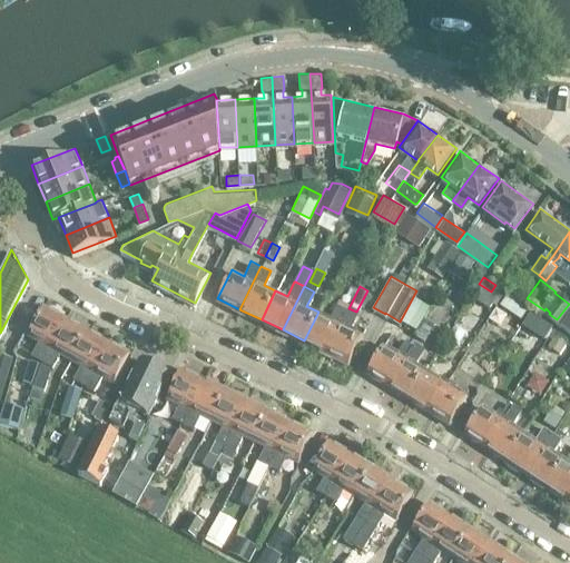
[(469,316),(480,299),(473,294),(461,310),(469,316)]
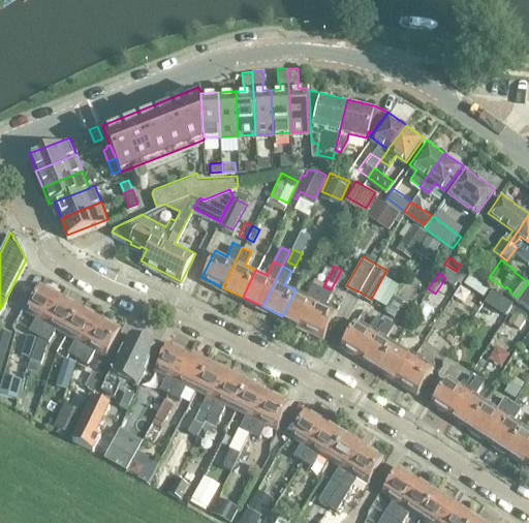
[(303,326),(322,285),(313,281),(306,295),(296,289),(282,316),(303,326)]
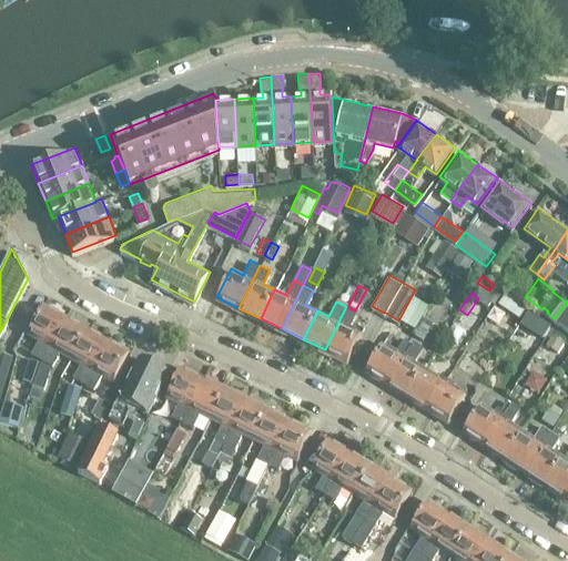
[(41,358),(66,315),(44,303),(28,332),(40,338),(31,353),(41,358)]
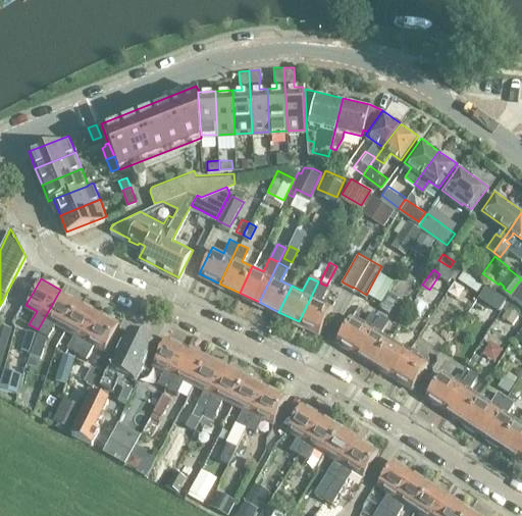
[(496,316),(508,295),(509,293),(486,279),(478,293),(491,301),(486,311),(496,316)]
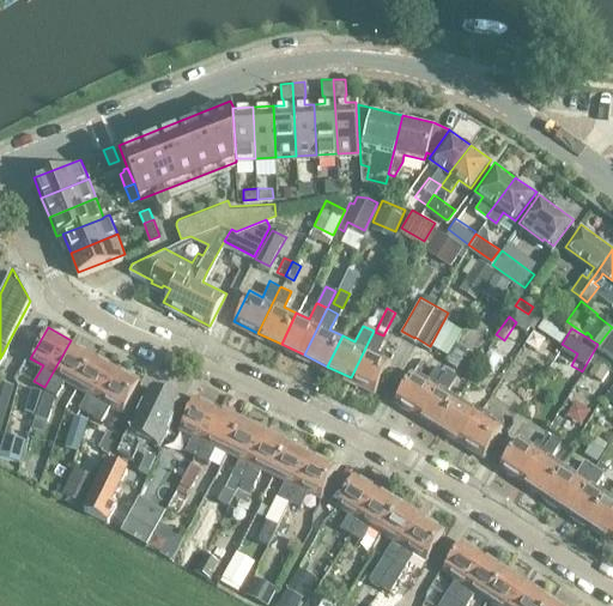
[(375,389),(389,358),(376,352),(383,335),(375,332),(374,331),(351,377),(375,389)]
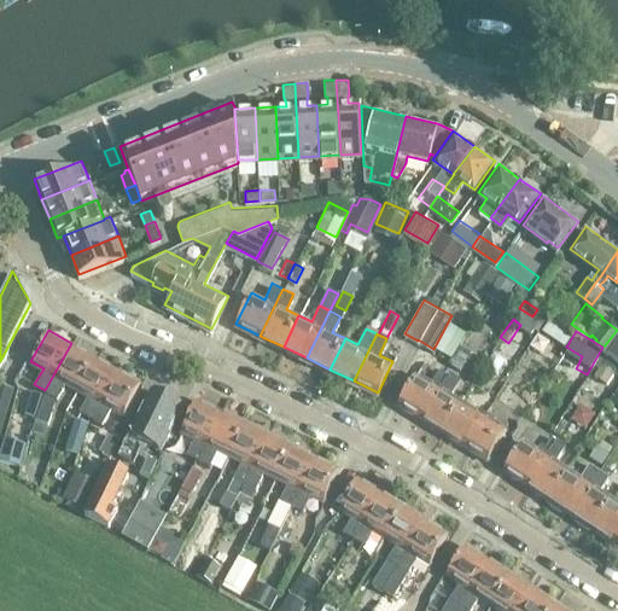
[(617,335),(607,350),(617,358),(617,335)]
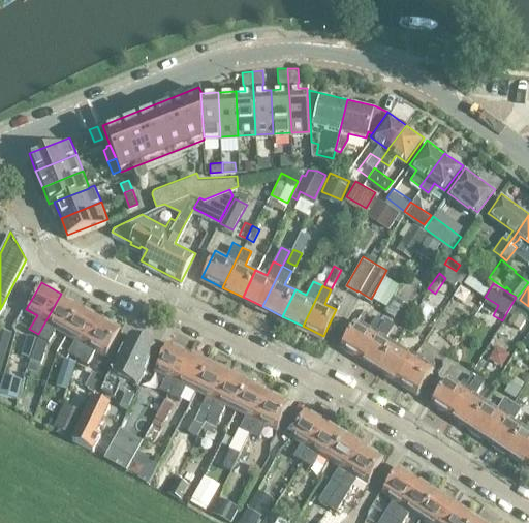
[(66,331),(81,304),(61,294),(38,334),(49,339),(56,326),(66,331)]
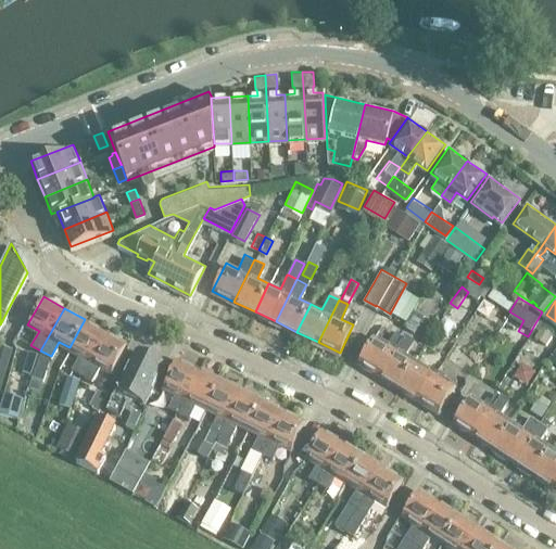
[(412,327),(418,316),(412,311),(405,323),(412,327)]
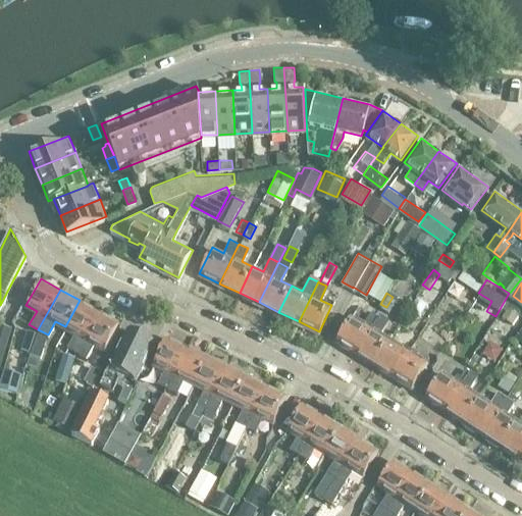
[(76,351),(99,311),(80,300),(65,326),(75,332),(67,346),(63,353),(57,373),(67,377),(76,351)]
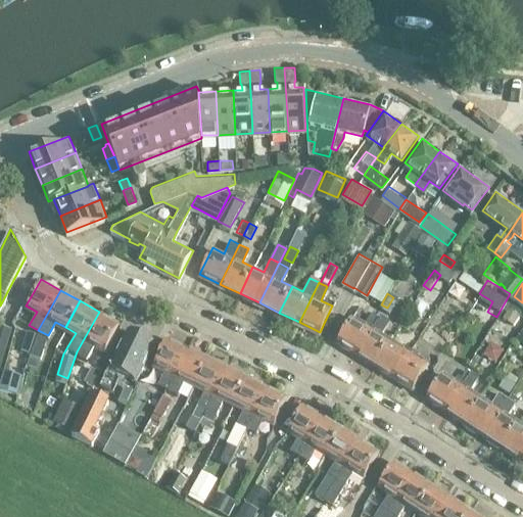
[(520,322),(522,317),(522,304),(521,304),(511,320),(518,325),(520,322)]
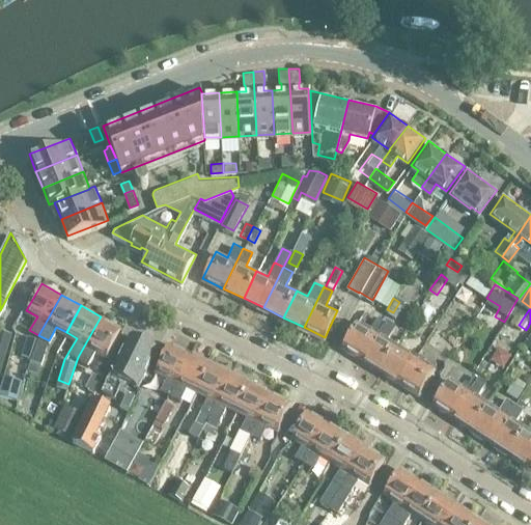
[(361,358),(385,320),(376,315),(369,328),(357,321),(342,346),(361,358)]
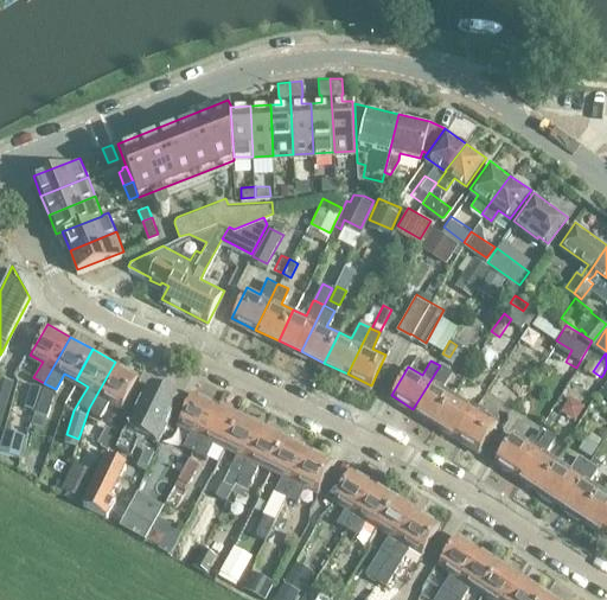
[(121,406),(139,375),(115,362),(89,408),(101,414),(109,399),(121,406)]
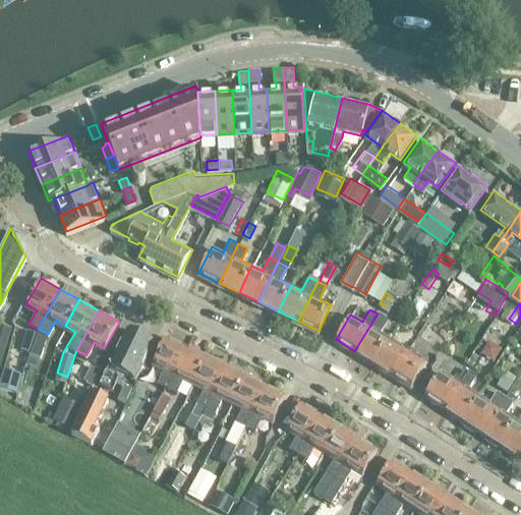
[(389,337),(379,332),(388,317),(379,311),(378,313),(354,351),(373,362),(389,337)]
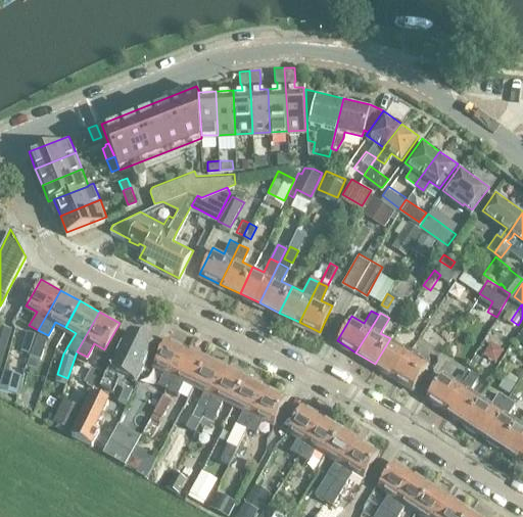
[(0,364),(10,325),(0,322),(0,364)]
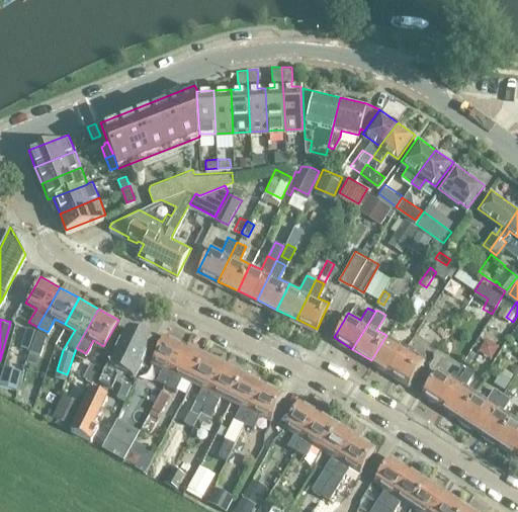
[(135,375),(153,336),(127,324),(100,378),(111,385),(119,367),(135,375)]
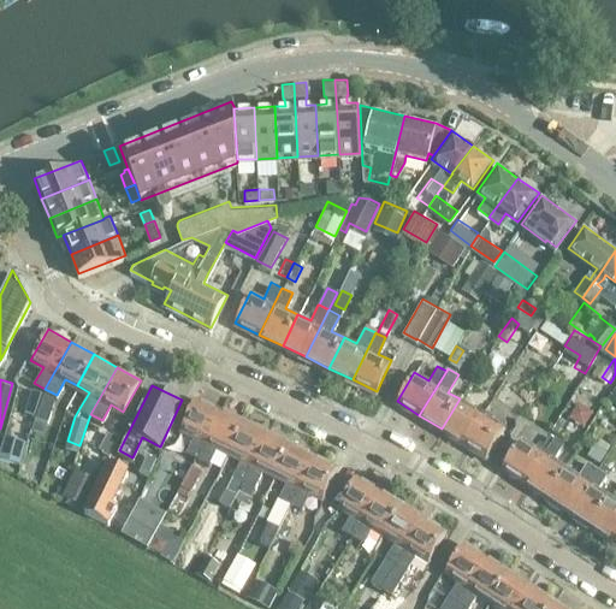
[(39,408),(43,395),(31,390),(27,404),(39,408)]
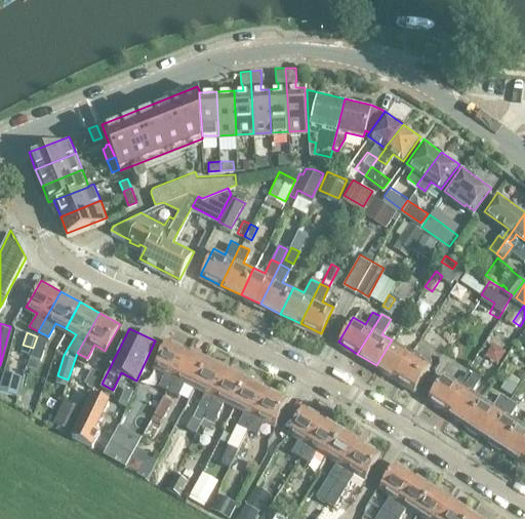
[(41,357),(47,340),(37,336),(33,348),(31,353),(41,357)]
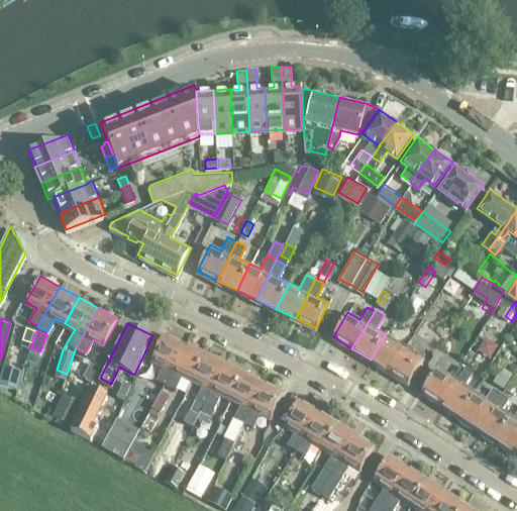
[(166,383),(185,343),(165,333),(152,360),(164,365),(157,378),(166,383)]
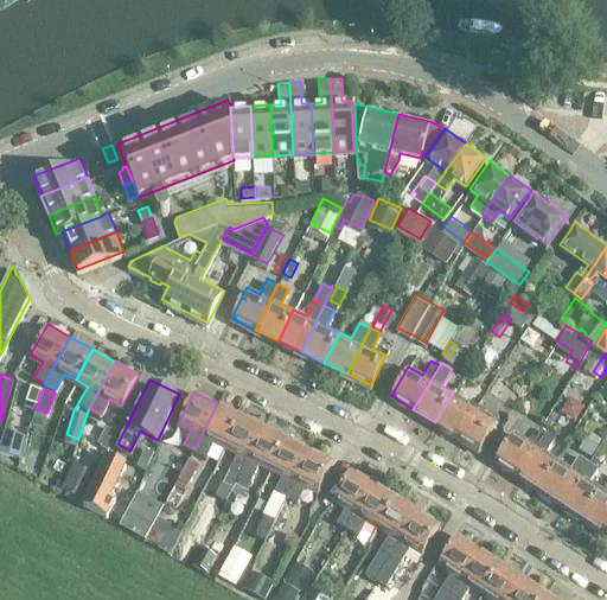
[(457,435),(477,402),(468,397),(466,401),(453,393),(435,422),(457,435)]
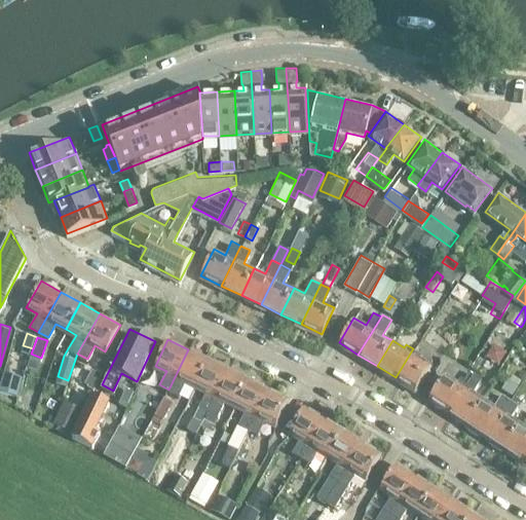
[(415,390),(430,364),(418,357),(421,353),(413,348),(396,377),(415,390)]
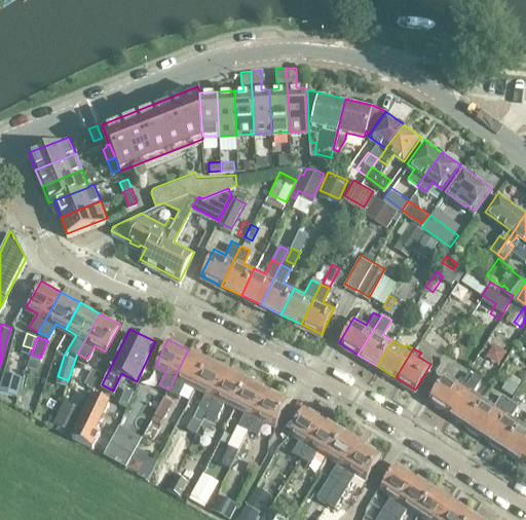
[(195,385),(208,359),(188,349),(168,390),(178,394),(184,380),(195,385)]
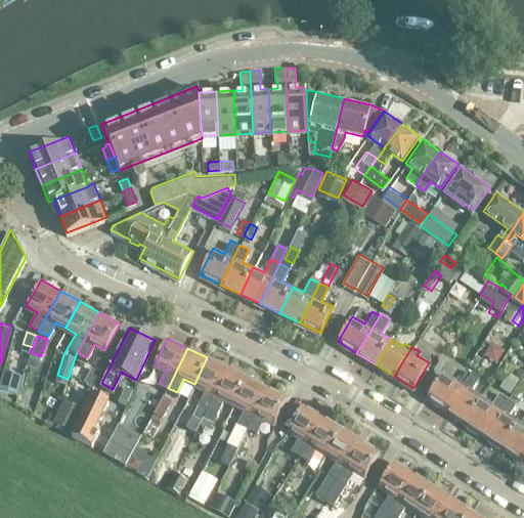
[(208,406),(227,367),(207,357),(194,384),(205,389),(193,414),(203,419),(208,407),(208,406)]
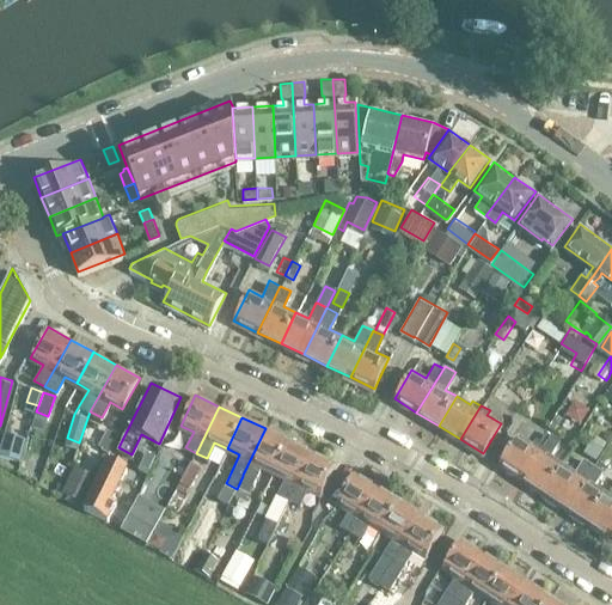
[(5,428),(1,450),(23,453),(28,432),(5,428)]
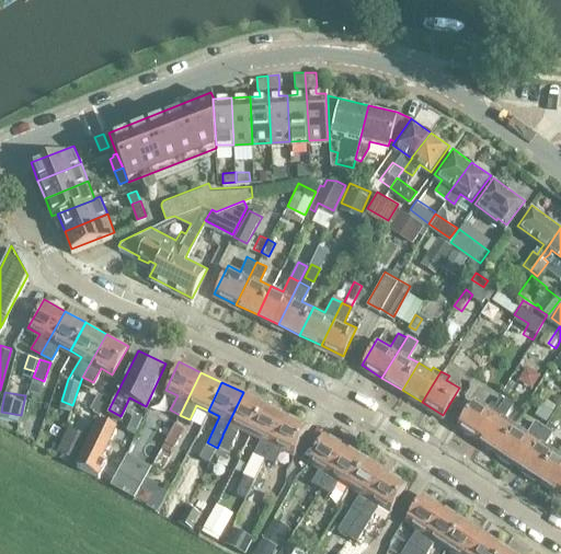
[(217,477),(231,449),(228,448),(239,425),(251,430),(264,403),(243,392),(222,435),(222,436),(217,448),(209,463),(205,473),(206,474),(204,479),(207,480),(210,474),(217,477)]
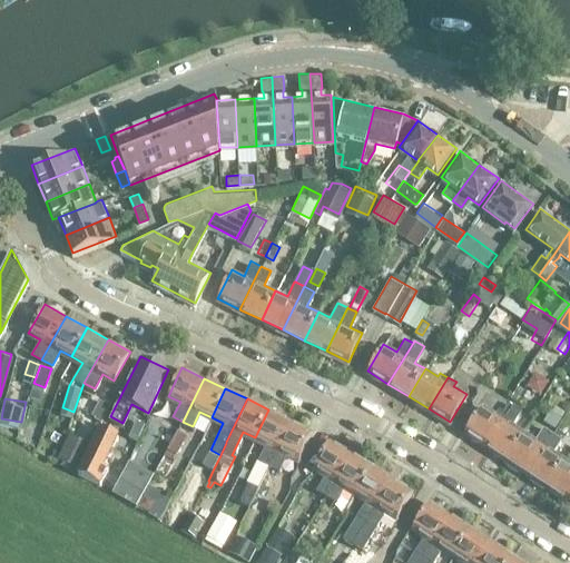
[(484,444),(502,417),(512,402),(509,399),(503,406),(500,404),(494,412),(482,404),(464,431),(484,444)]
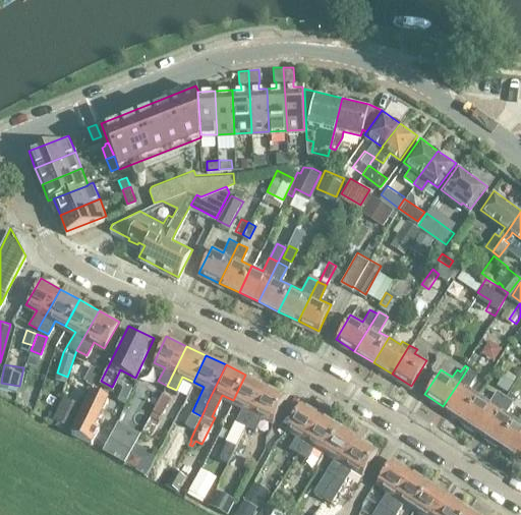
[(478,394),(467,387),(476,373),(468,367),(459,382),(443,406),(462,418),(478,394)]
